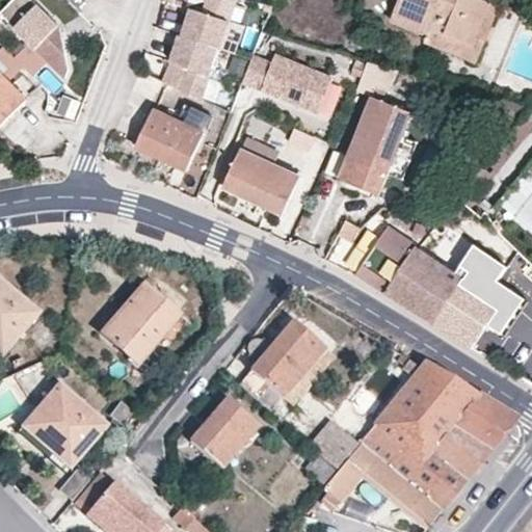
[(70,67),(60,25),(34,0),(11,0),(0,12),(0,14),(28,43),(47,60),(65,79),(70,67)]
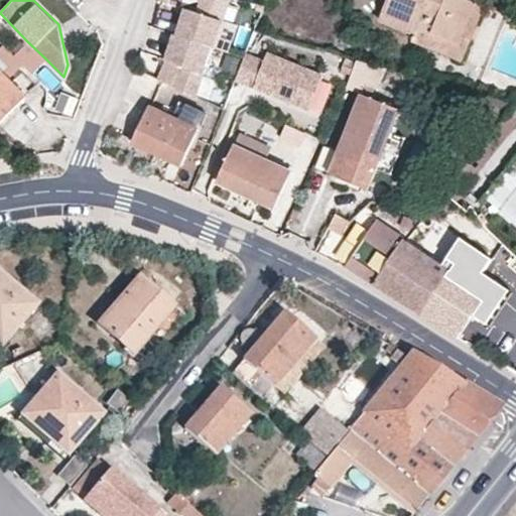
[(213,44),(228,0),(202,0),(199,12),(183,7),(175,32),(208,43),(213,44)]
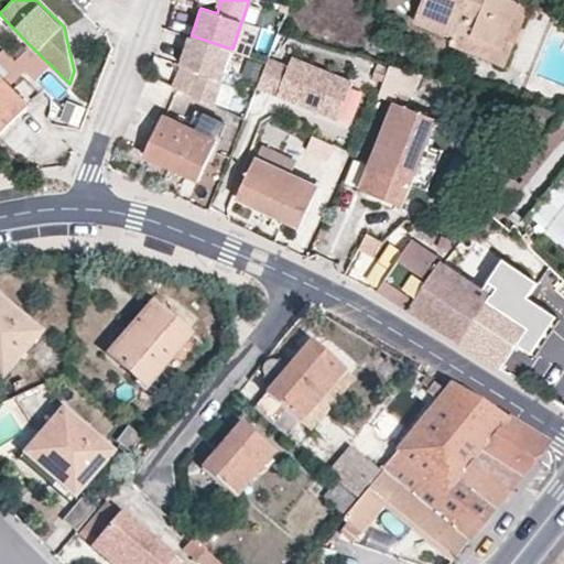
[(248,54),(267,1),(263,0),(249,0),(232,49),(248,54)]
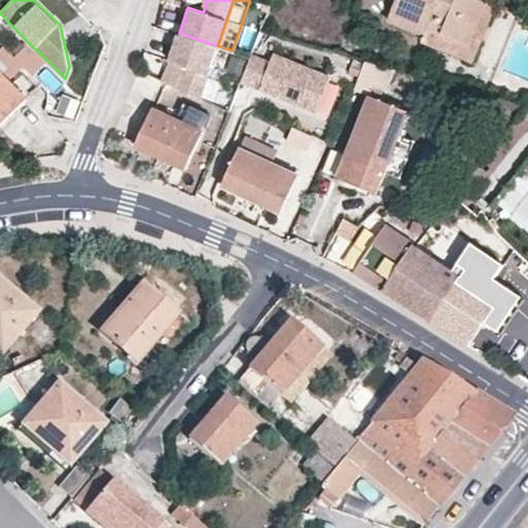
[(479,0),(397,0),(389,21),(425,35),(428,27),(470,43),(486,2),(479,0)]
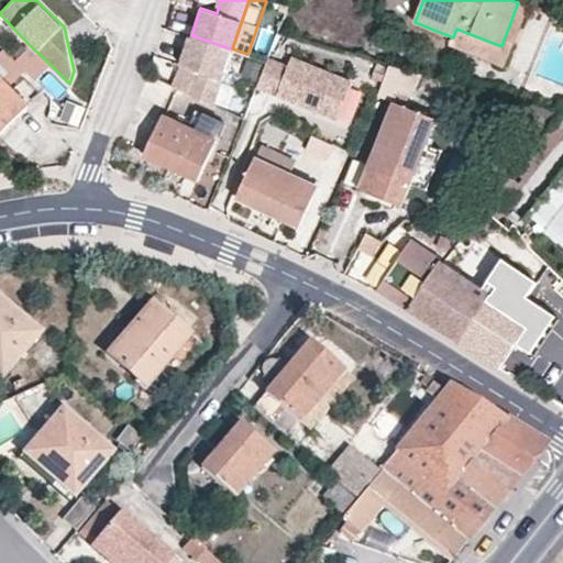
[(453,37),(451,44),(505,65),(528,7),(518,2),(501,46),(456,29),(453,37)]
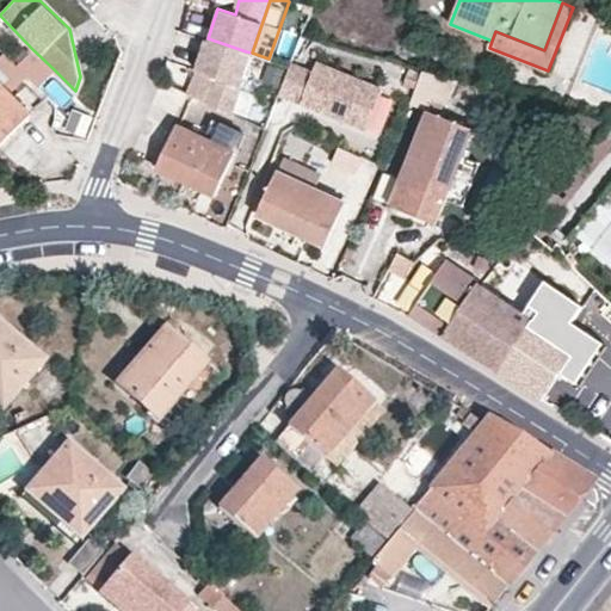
[(227,106),(246,51),(208,38),(204,37),(193,67),(210,73),(202,98),(227,106)]
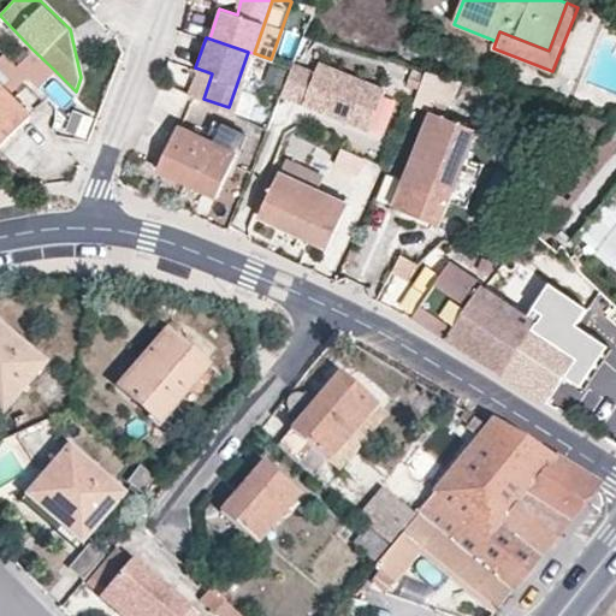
[(40,86),(54,70),(33,49),(18,64),(29,75),(40,86)]
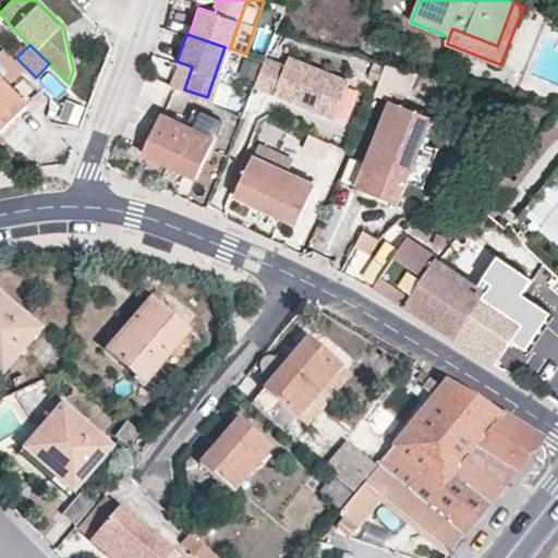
[(4,47),(0,50),(0,73),(10,83),(26,68),(16,58),(4,47)]
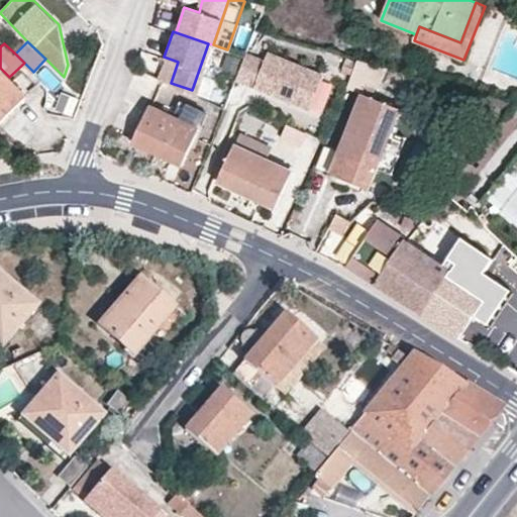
[(327,75),(271,53),(267,63),(247,56),(238,79),(313,108),(327,75)]
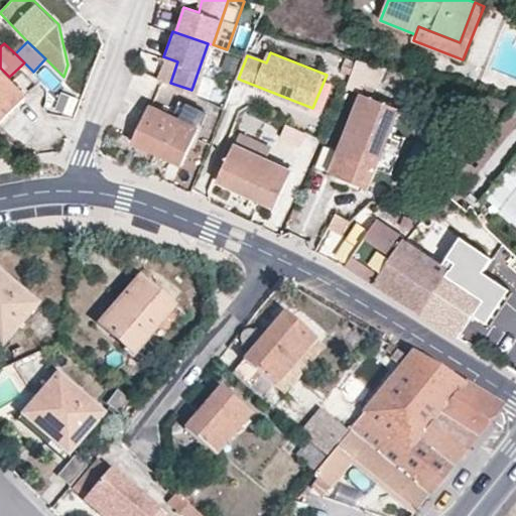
[(170,83),(177,61),(163,56),(156,78),(170,83)]
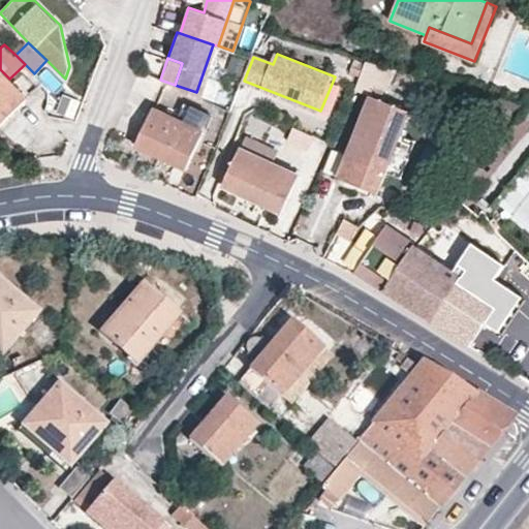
[(387,88),(395,65),(365,58),(358,78),(374,84),(387,88)]
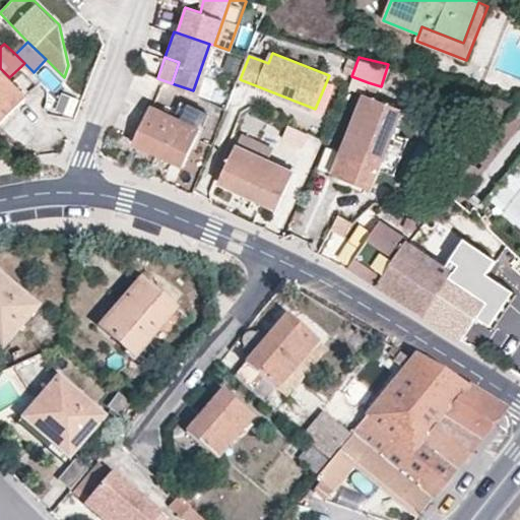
[(0,68),(0,123),(27,96),(9,77),(0,68)]
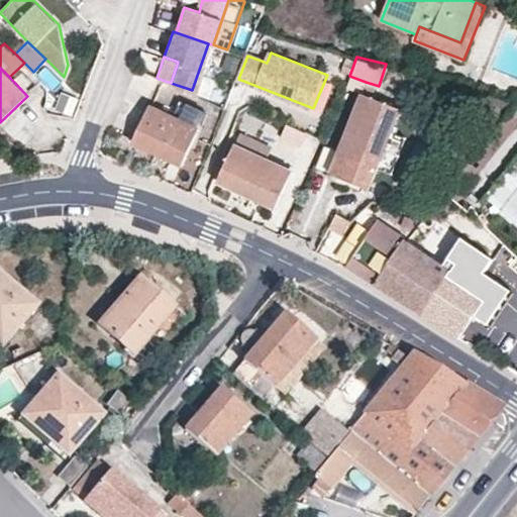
[(366,82),(350,120),(330,173),(367,189),(376,168),(390,131),(399,109),(375,99),(379,86),(366,82)]
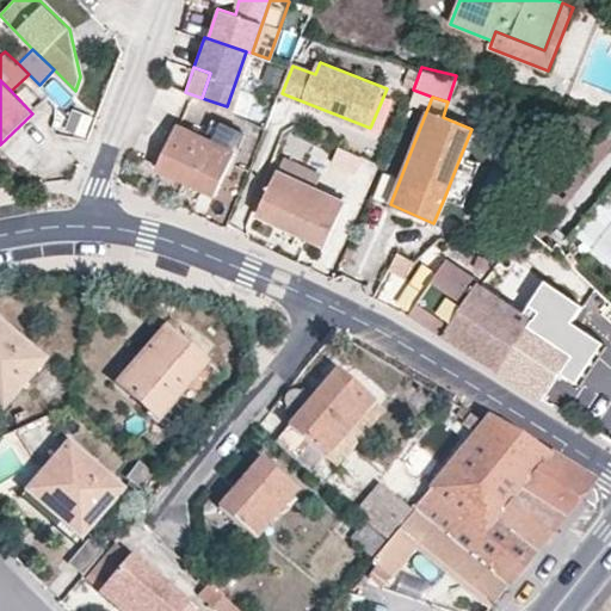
[(65,127),(84,134),(92,113),(73,105),(65,127)]
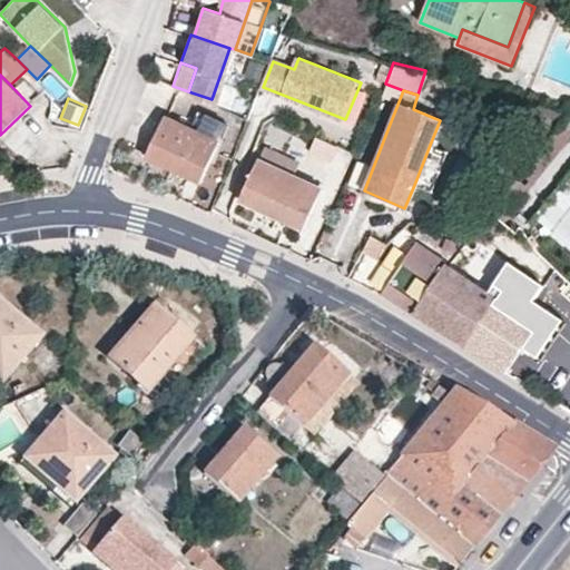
[(164,114),(145,155),(198,179),(226,121),(197,108),(188,125),(164,114)]
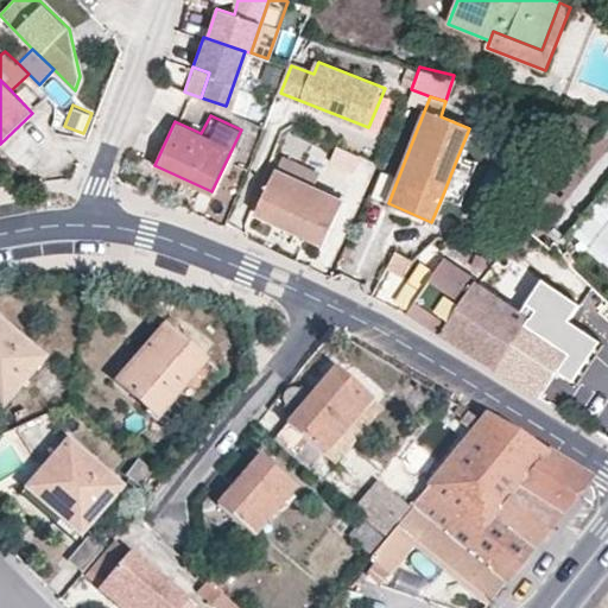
[(607,115),(596,132),(607,141),(607,115)]
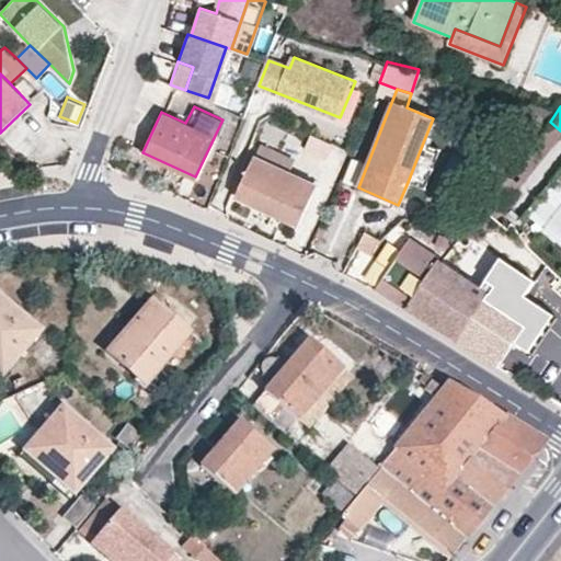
[(306,149),(327,159),(333,144),(312,134),(306,149)]
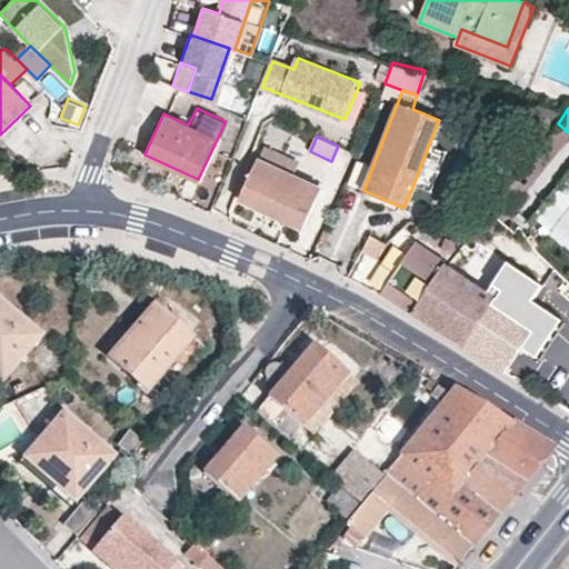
[(445,151),(429,145),(413,185),(429,191),(445,151)]
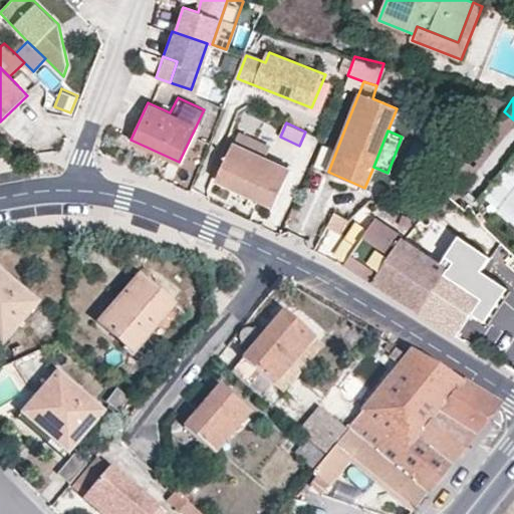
[(267,160),(271,148),(240,134),(235,145),(267,160)]
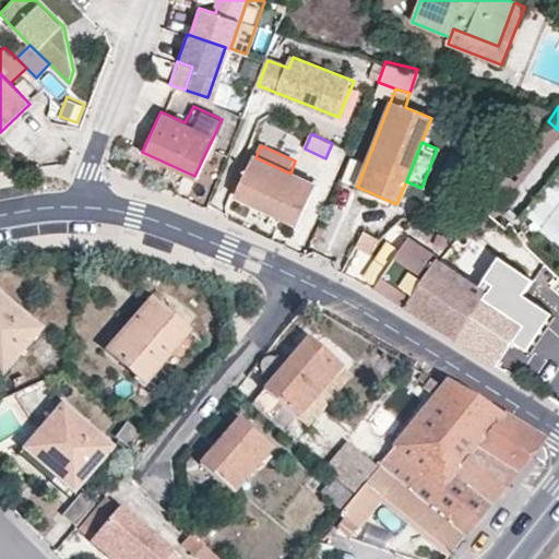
[(256,157),(237,198),(299,225),(317,186),(290,174),(256,157)]
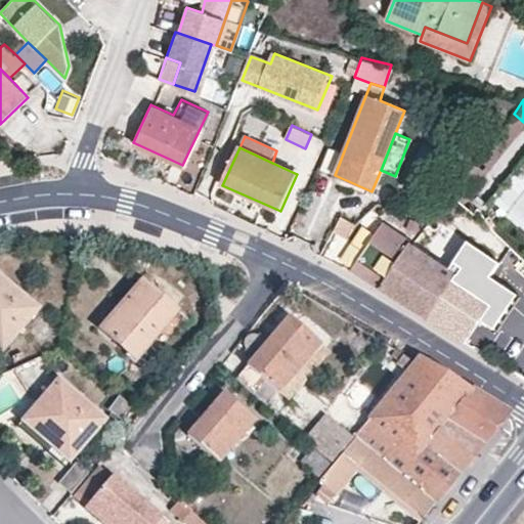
[(523,183),(504,211),(523,226),(523,183)]
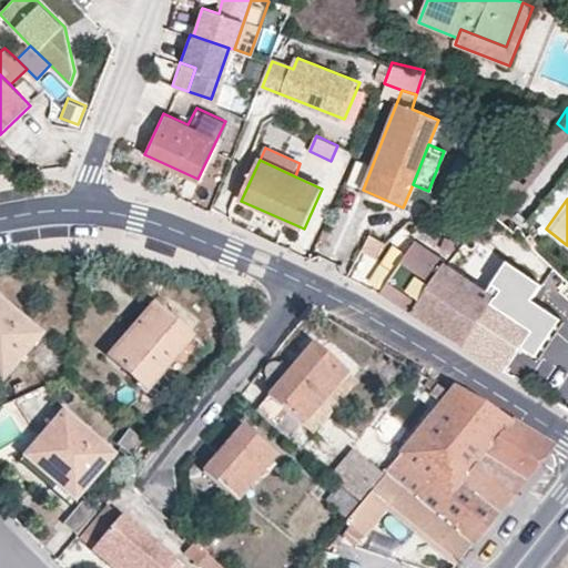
[(528,234),(524,236),(529,244),(533,241),(528,234)]
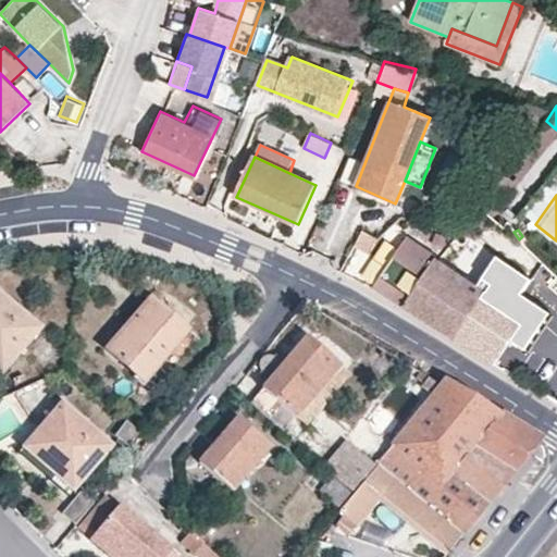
[(370,255),(381,239),(367,231),(357,246),(370,255)]
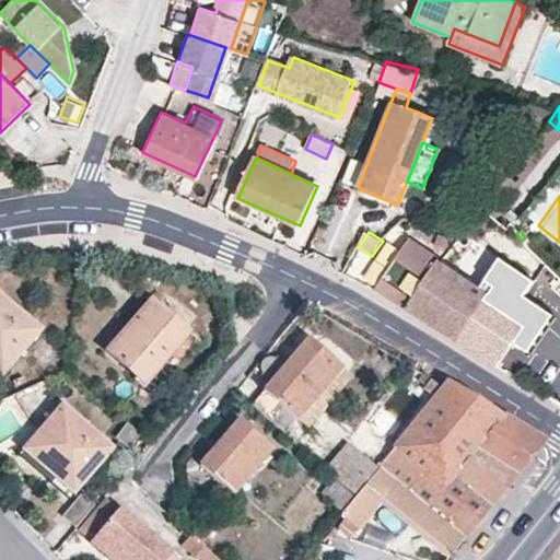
[(376,289),(408,307),(439,259),(409,240),(376,289)]
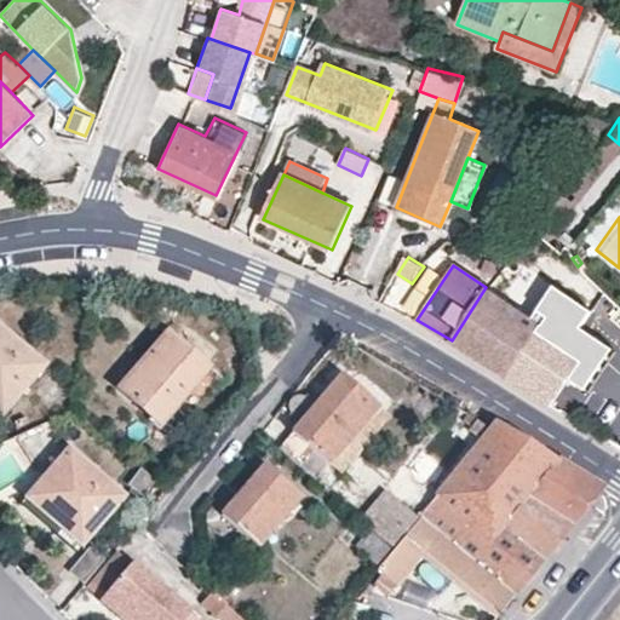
[(552,283),(530,317),(540,322),(583,351),(567,377),(583,386),(609,345),(579,325),(590,309),(552,283)]
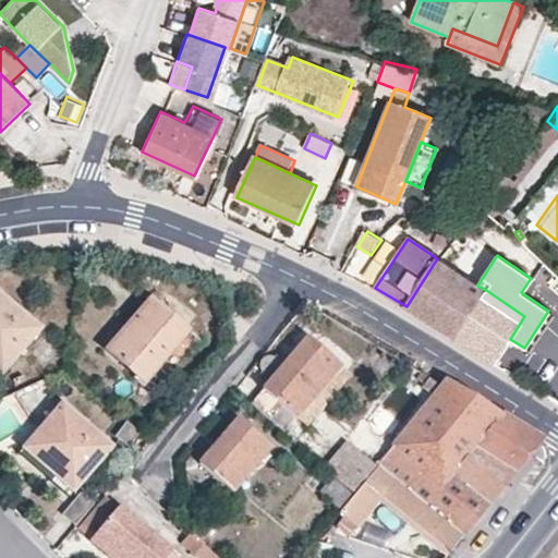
[(437,258),(407,306),(455,338),(486,290),(477,286),(437,258)]
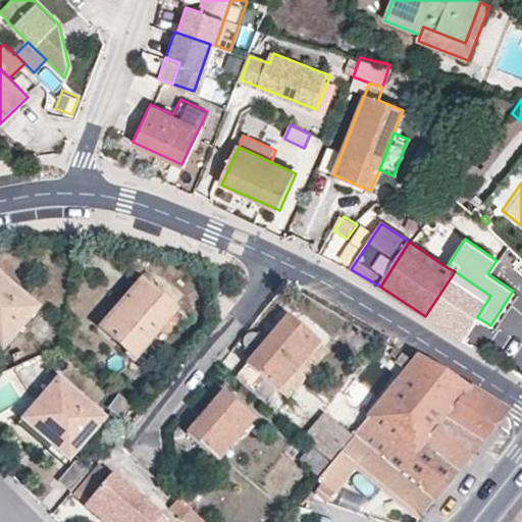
[(455,271),(425,316),(464,340),(477,317),(490,296),(455,271)]
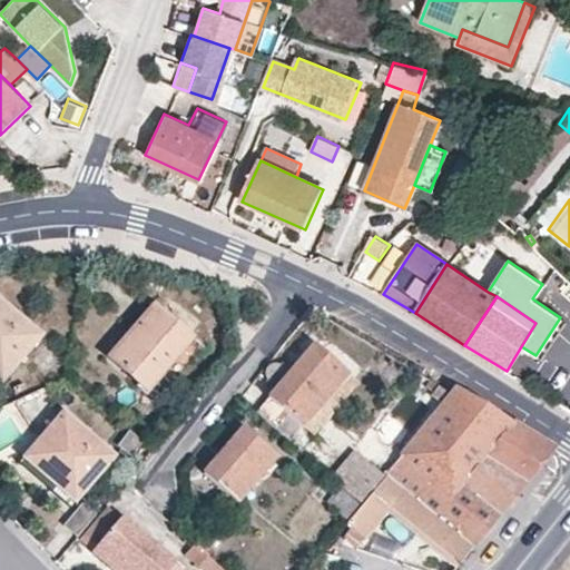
[(0,298),(0,373),(37,332),(0,298)]
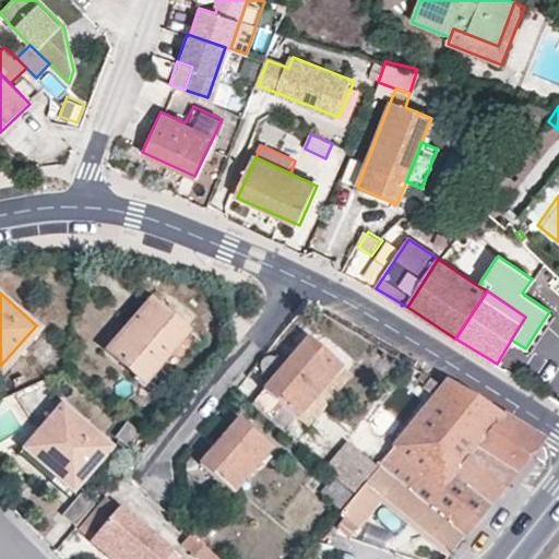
[(185,325),(147,293),(104,343),(141,375),(185,325)]
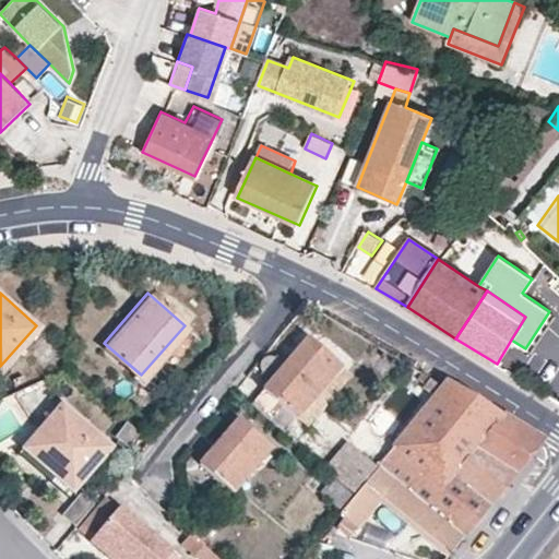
[(336,363),(302,334),(259,385),(293,414),(336,363)]
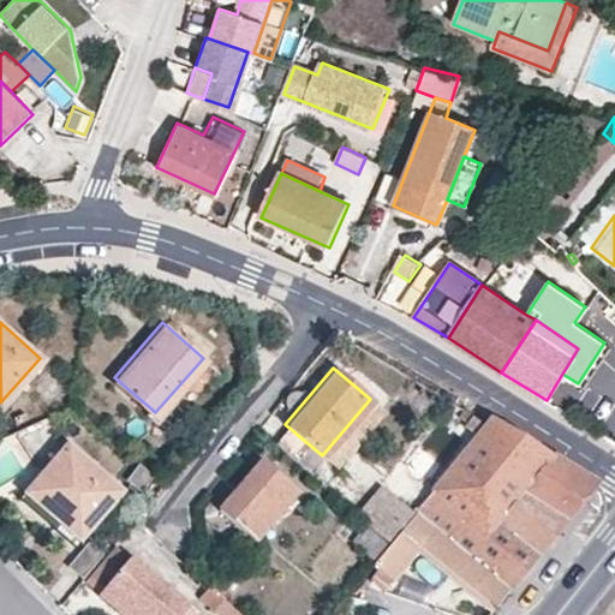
[(476,436),(484,427),(471,416),(463,424),(476,436)]
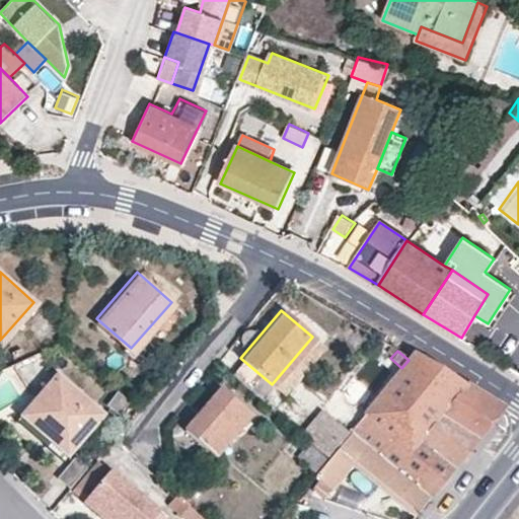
[(316,473),(332,486),(354,462),(416,514),(420,510),(425,503),(430,497),(408,477),(359,436),(413,368),(422,357),(420,355),(415,352),(409,360),(401,368),(395,375),(349,433),(339,446),(327,459),(316,473)]
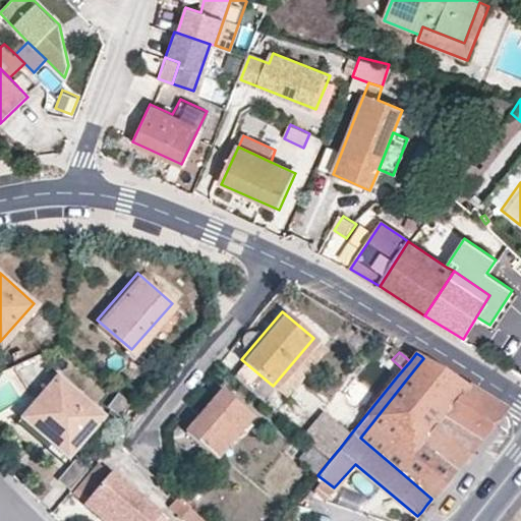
[(423,358),(414,369),(360,438),(409,479),(431,499),(457,468),(487,430),(505,408),(471,387),(423,358)]
